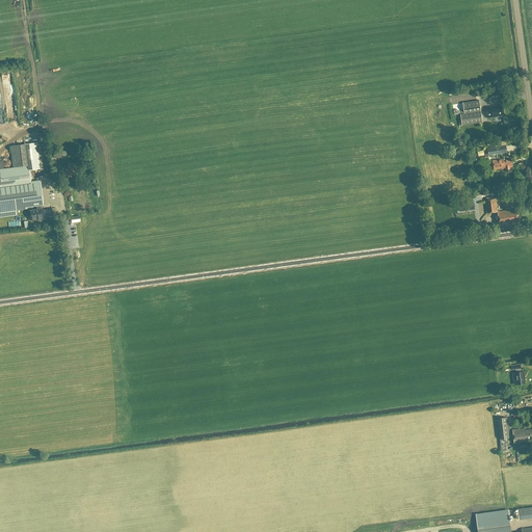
[(461,126),(464,126),(482,123),(479,101),(462,103),(464,114),(460,114),(461,126)]
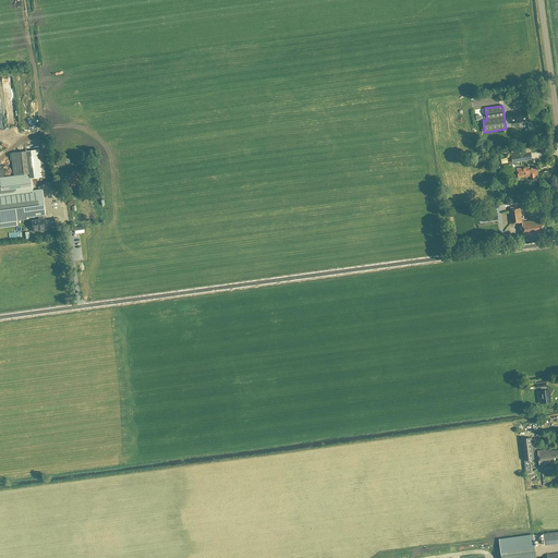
[(528,109),(510,112),(511,124),(529,122),(528,109)]
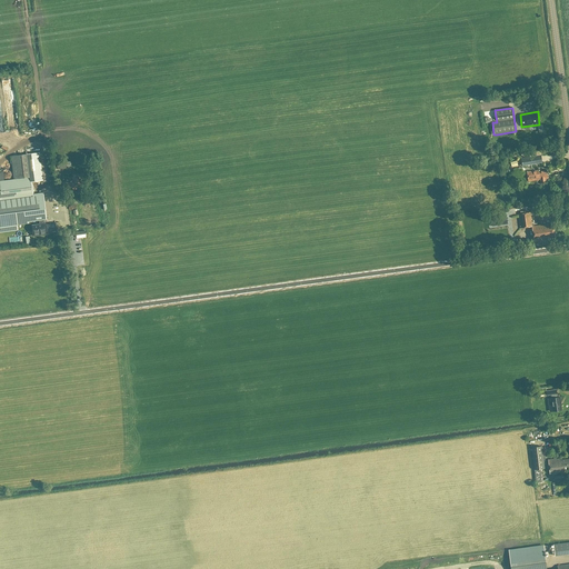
[(11,157),(15,180),(30,178),(31,182),(42,180),(39,153),(11,157)]
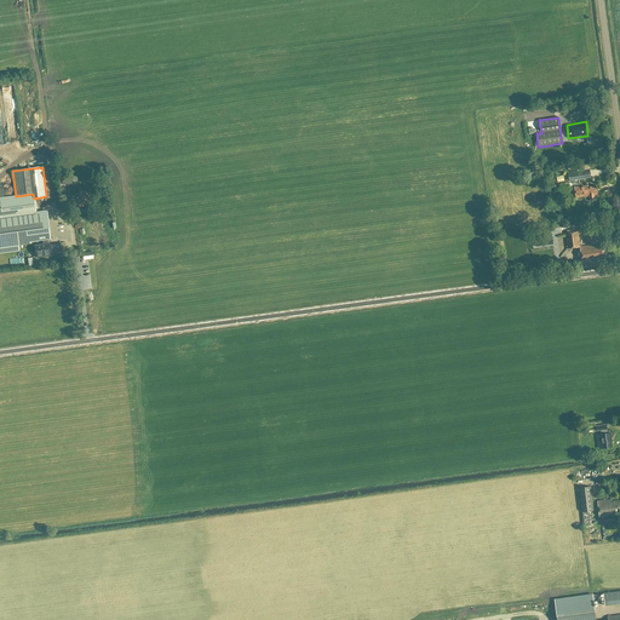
[(569,182),(570,181),(591,178),(590,171),(568,174),(569,182)]
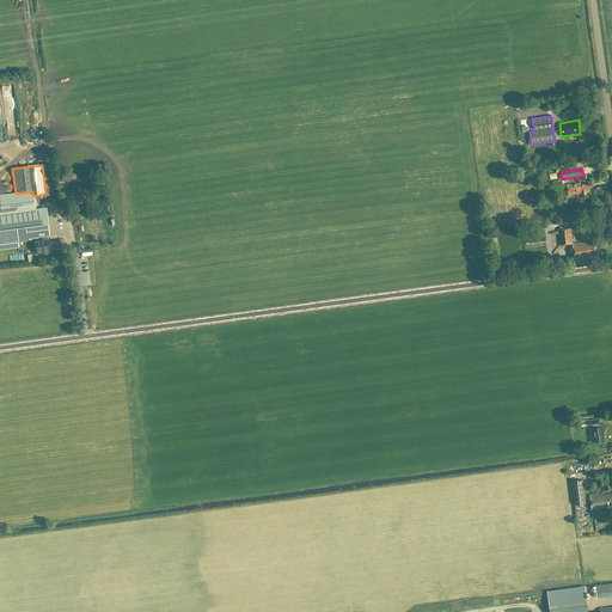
[(585,183),(581,183),(581,181),(577,182),(577,184),(567,185),(568,196),(579,194),(579,195),(581,194),(582,199),(587,199),(586,193),(589,191),(588,183),(585,184),(585,183)]
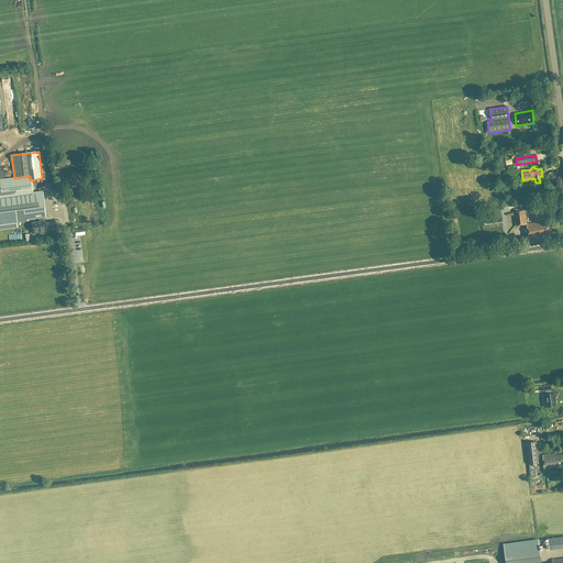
[(63,188),(75,187),(75,186),(81,185),(79,173),(72,174),(73,179),(63,180),(63,188)]
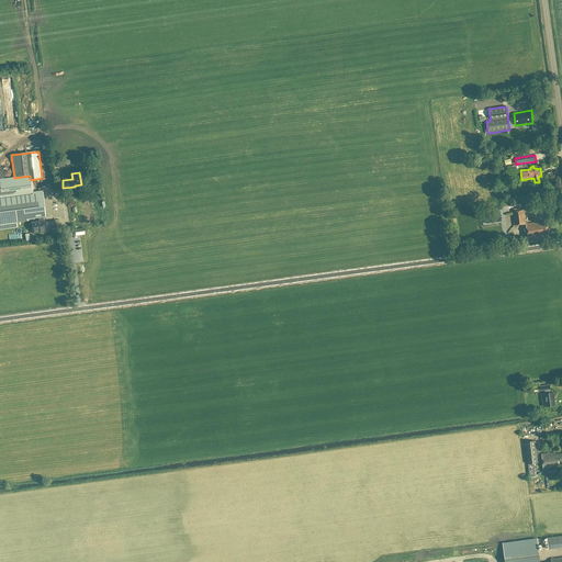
[(33,189),(33,187),(32,184),(32,183),(31,180),(30,176),(14,178),(0,179),(0,228),(18,227),(17,222),(29,221),(27,218),(38,217),(40,222),(32,223),(33,233),(46,232),(45,229),(56,228),(55,221),(45,222),(44,221),(44,222),(43,216),(45,216),(42,191),(32,192),(33,189)]
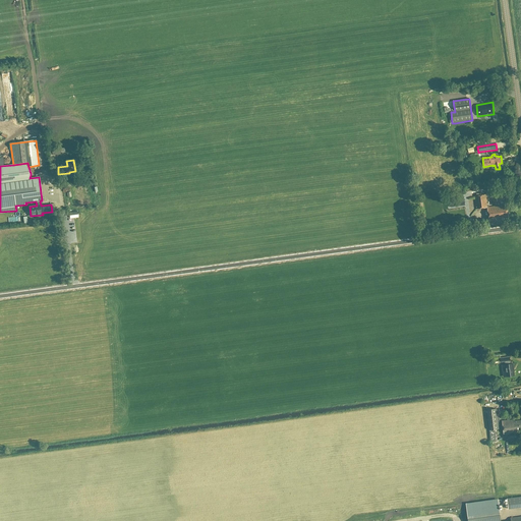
[(476,210),(487,208),(489,222),(502,220),(502,218),(508,218),(506,206),(488,208),(488,206),(486,206),(485,194),(474,196),(476,210)]
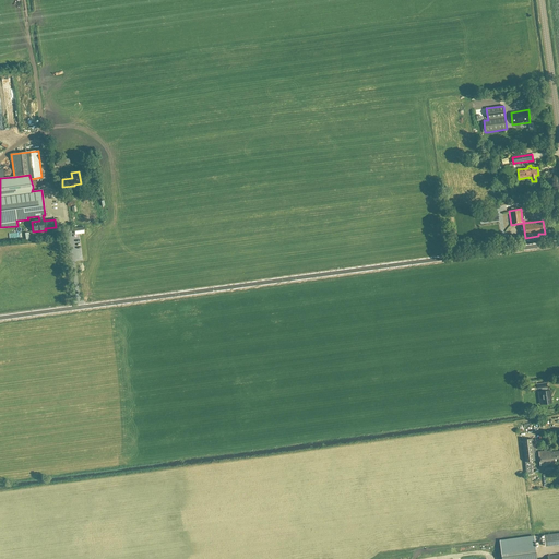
[(498,214),(479,216),(480,225),(499,223),(498,214)]
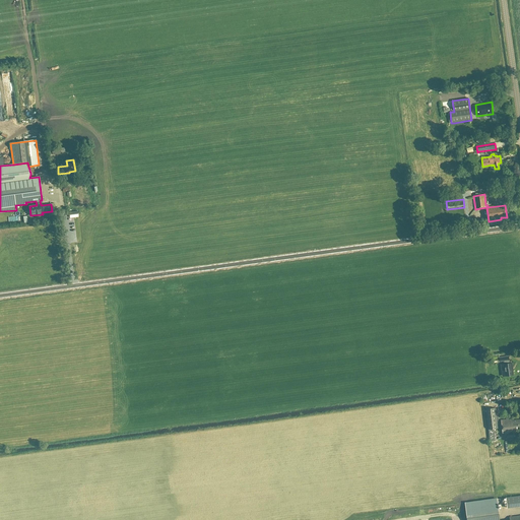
[(503,369),(505,369),(506,376),(513,375),(512,369),(513,369),(512,364),(509,364),(509,356),(499,358),(500,362),(504,361),(504,365),(502,365),(502,366),(502,369),(503,369)]
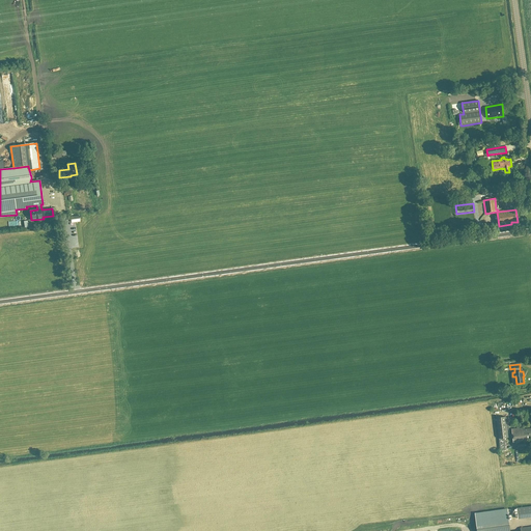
[(497,418),(499,438),(504,438),(508,437),(505,417),(497,418)]
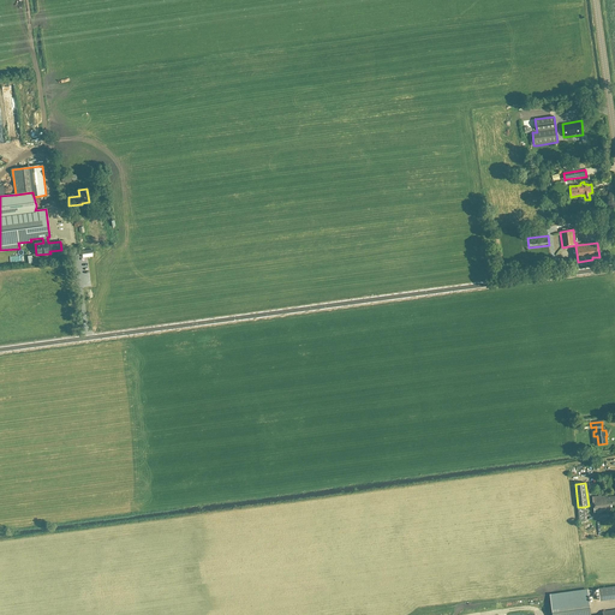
[(608,495),(592,497),(595,513),(609,512),(609,507),(614,506),(614,496),(608,497),(608,495)]
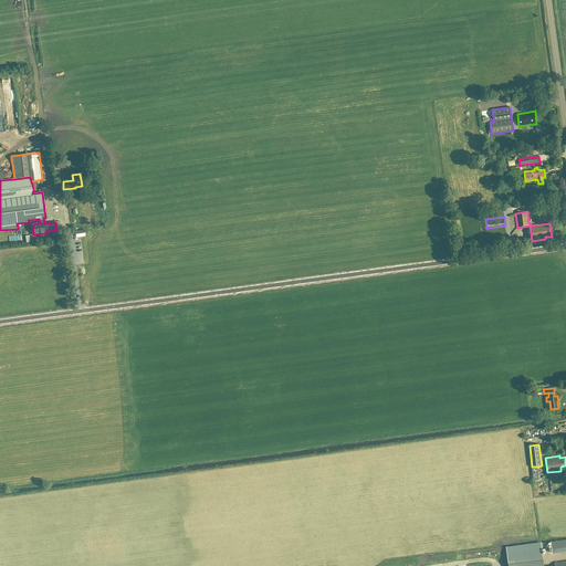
[(552,553),(565,551),(565,540),(551,542),(552,553)]
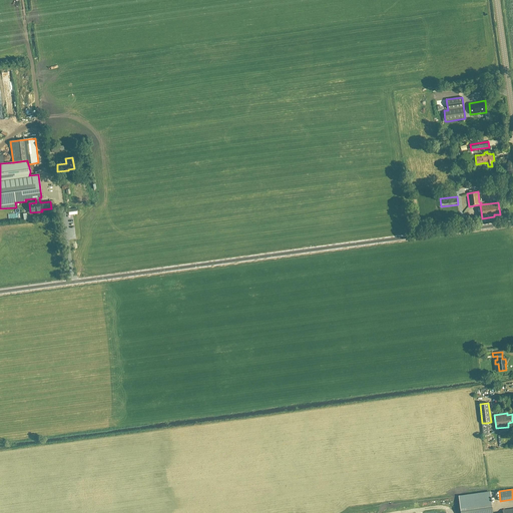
[(492,512),(491,501),(490,493),(459,497),(461,512),(492,512)]
